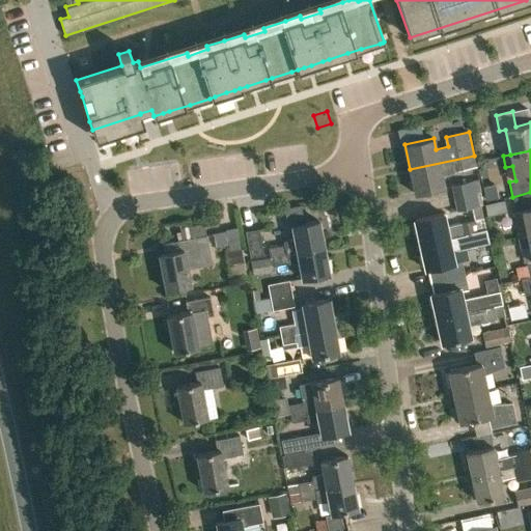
[(474,156),(410,169),(416,194),(445,188),(442,176),(454,174),(454,172),(476,167),(474,156)]
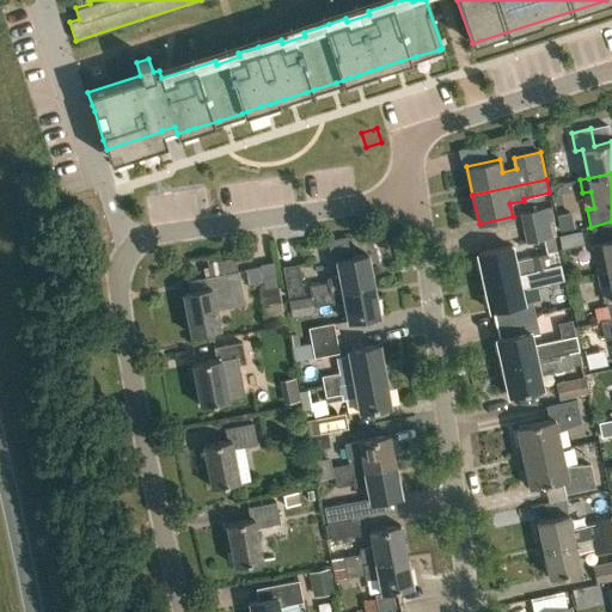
[(524,228),(549,224),(545,209),(521,214),(524,228)]
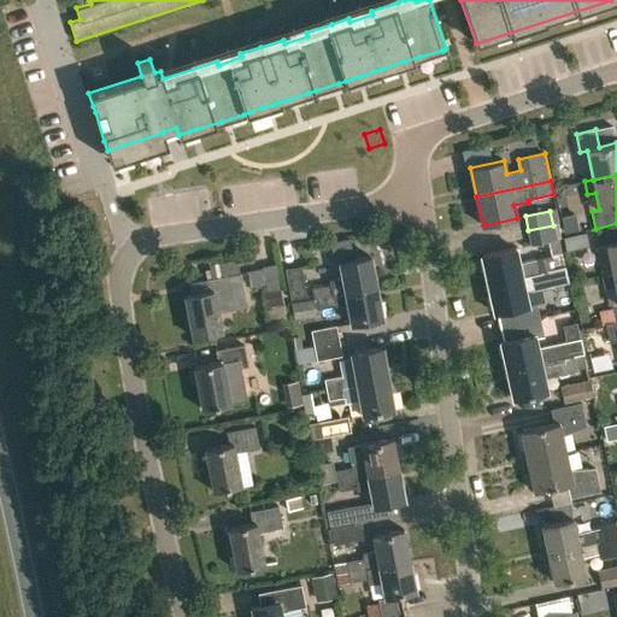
[(616,223),(595,229),(600,247),(606,246),(612,275),(616,272),(616,223)]
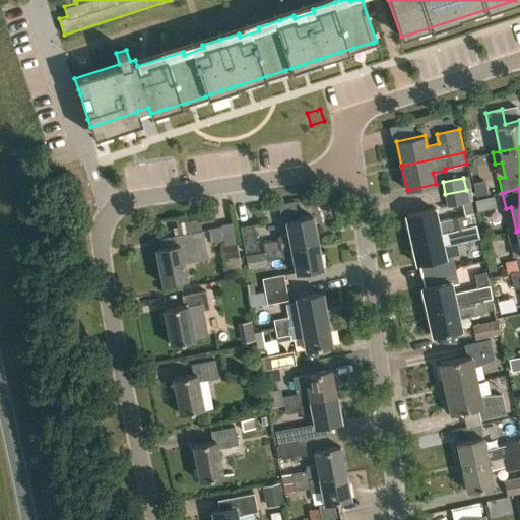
[(445,194),(447,207),(468,202),(466,190),(445,194)]
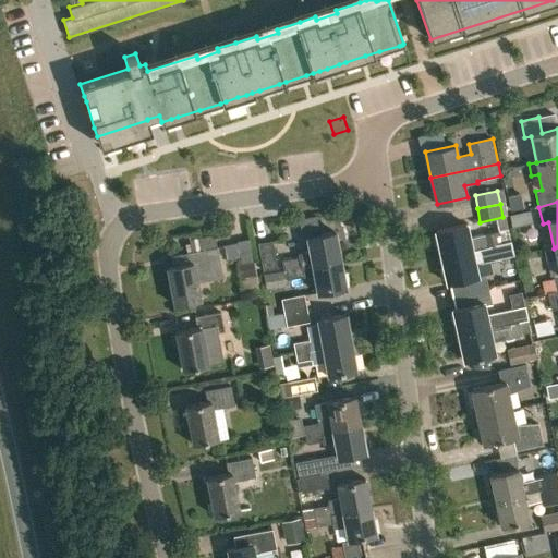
[(513,214),(517,227),(534,222),(531,209),(513,214)]
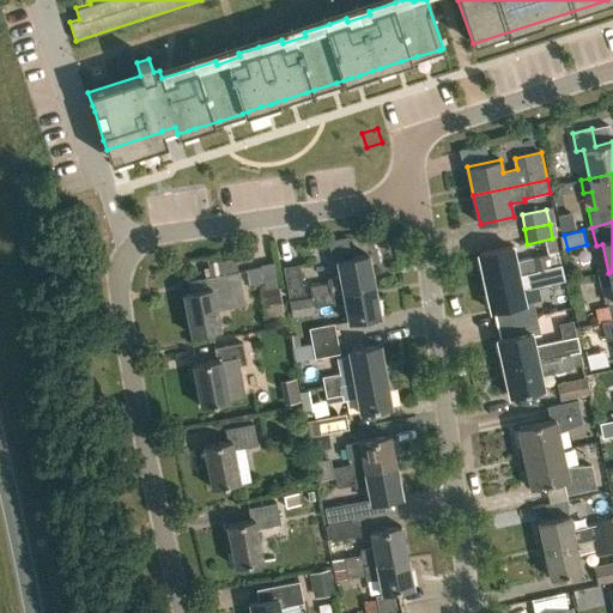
[(479,254),(485,283),(560,267),(558,253),(515,262),(511,246),(479,254)]
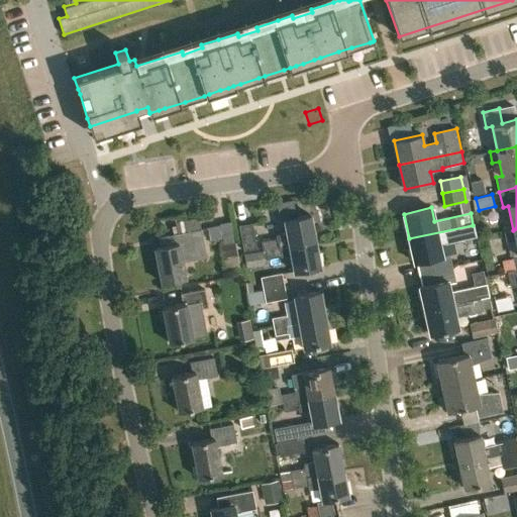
[(262,250),(314,241),(309,214),(283,219),(286,232),(275,234),(276,237),(261,240),(262,250)]
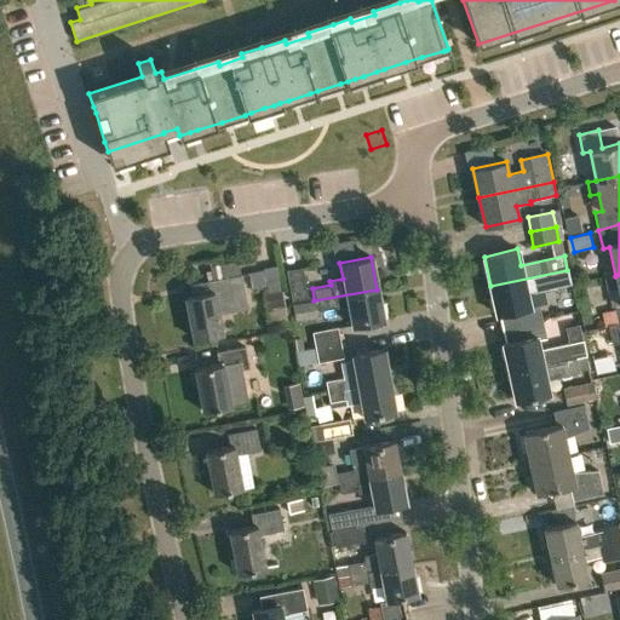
[(286,268),(292,299),(306,297),(302,265),(286,268)]
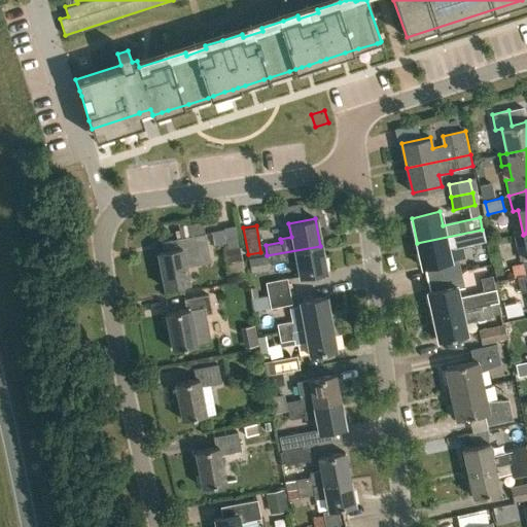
[(482,230),(417,243),(422,268),(443,262),(445,273),(460,270),(458,259),(451,261),(448,249),(485,241),(482,230)]
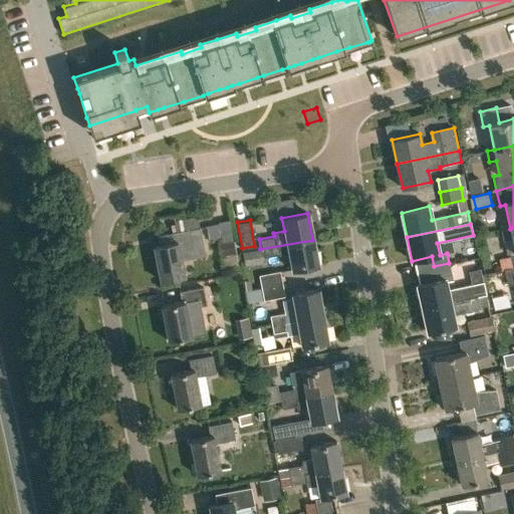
[(157,236),(158,245),(153,246),(159,281),(183,277),(178,251),(202,247),(199,228),(171,234),(157,236)]
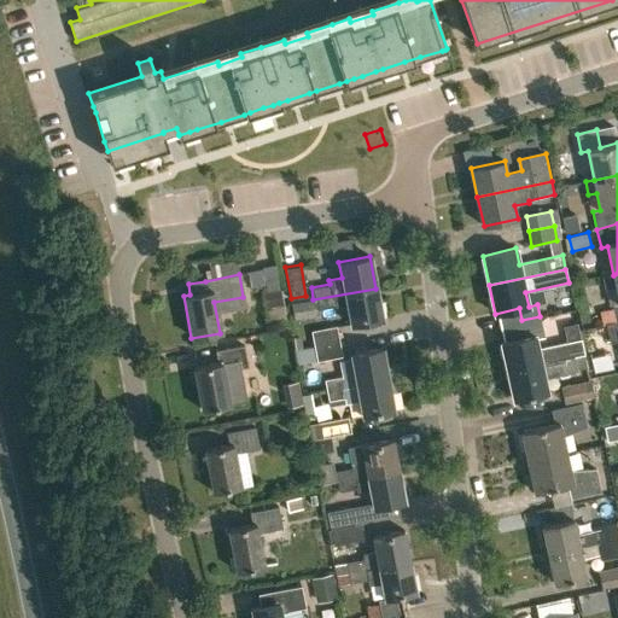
[(263,291),(267,309),(285,305),(281,287),(263,291)]
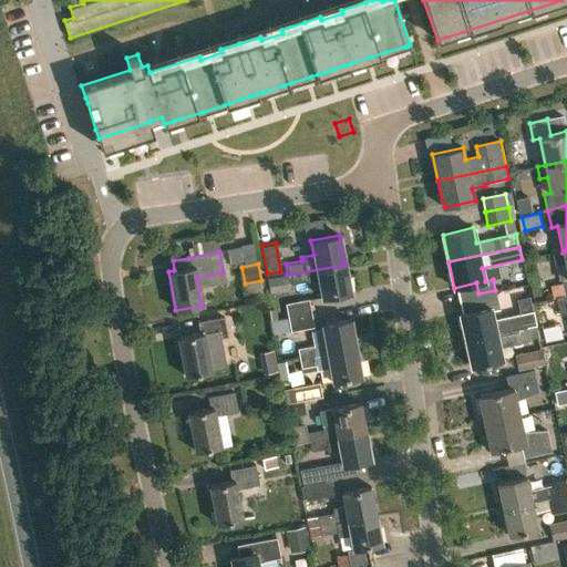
[(319,281),(322,299),(350,294),(344,265),(287,275),(288,276),(289,276),(290,286),(307,282),(308,284),(319,281)]
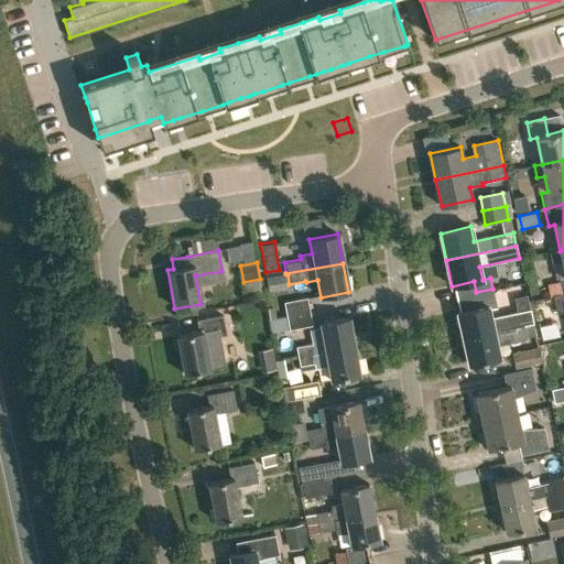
[(476,297),(478,307),(457,312),(463,338),(533,324),(529,305),(489,314),(488,305),(496,304),(494,293),(476,297)]
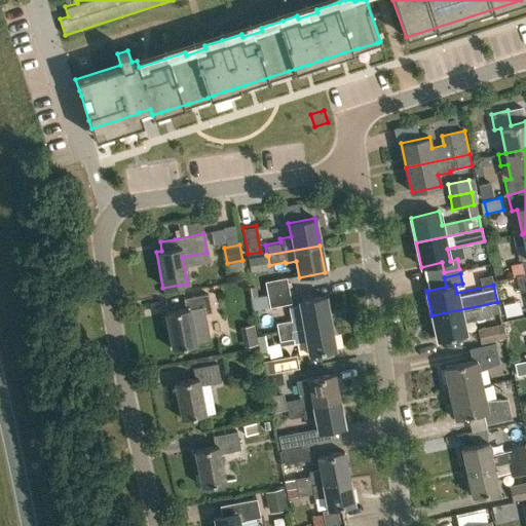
[(525,274),(525,275),(515,277),(518,293),(525,291),(525,274)]
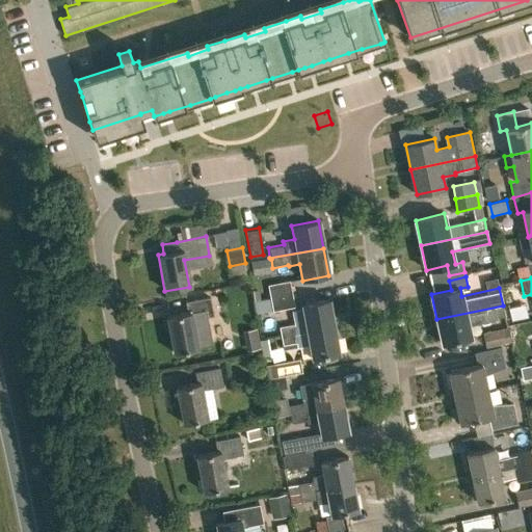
[(267,283),(269,296),(291,292),(289,280),(267,283)]
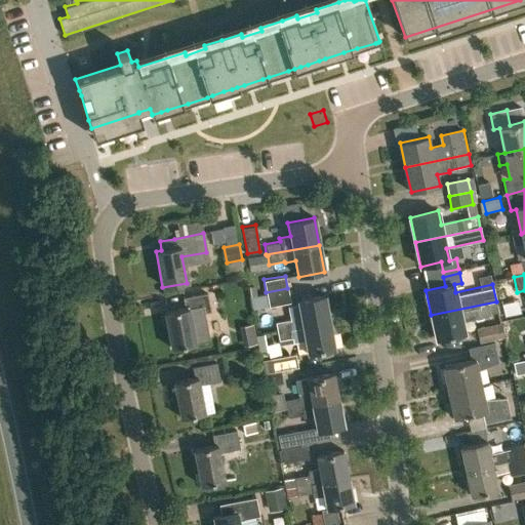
[(287,288),(266,292),(269,305),(290,300),(287,288)]
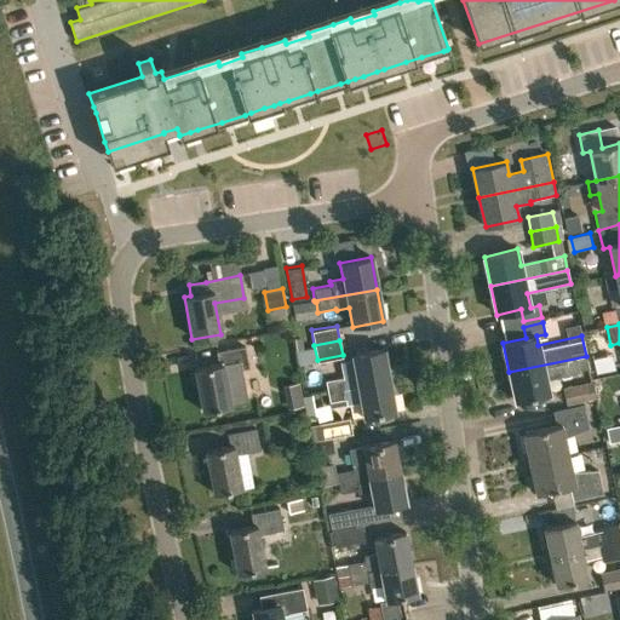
[(193,369),(200,411),(245,402),(240,371),(247,369),(244,349),(214,354),(216,365),(193,369)]
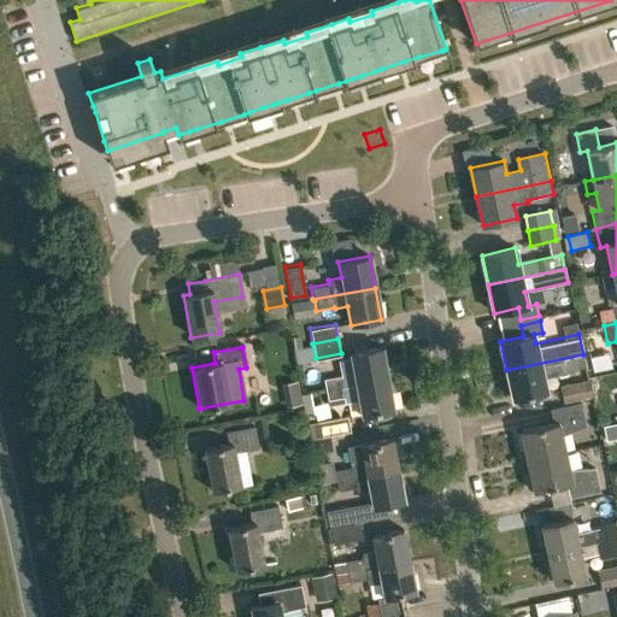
[(323,380),(325,389),(387,378),(381,348),(351,353),(351,358),(339,360),(341,376),(323,380)]
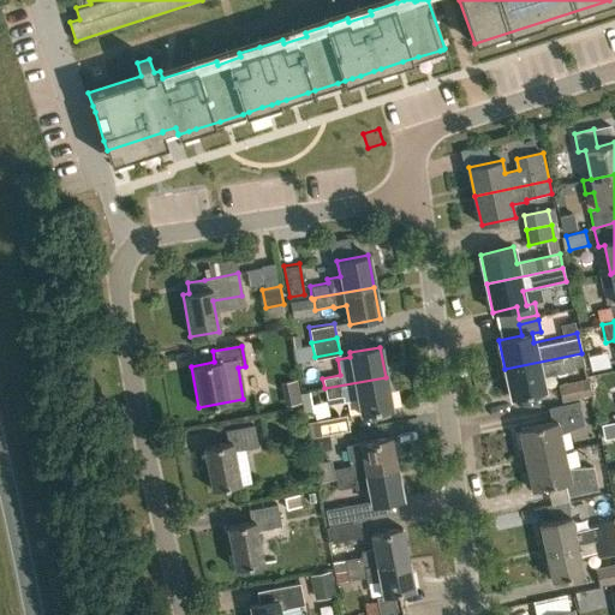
[(581,353),(505,369),(511,399),(544,390),(542,377),(556,374),(556,372),(584,366),(581,353)]
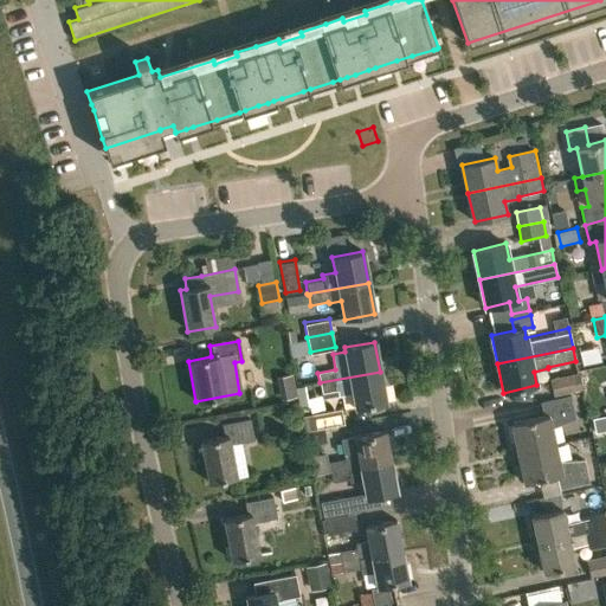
[(385,401),(380,372),(320,382),(322,392),(339,389),(341,395),(353,393),(355,407),(385,401)]
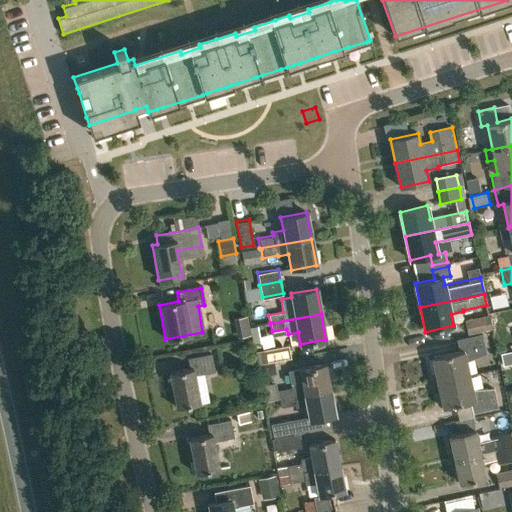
[(466,320),(469,333),(492,328),(489,315),(466,320)]
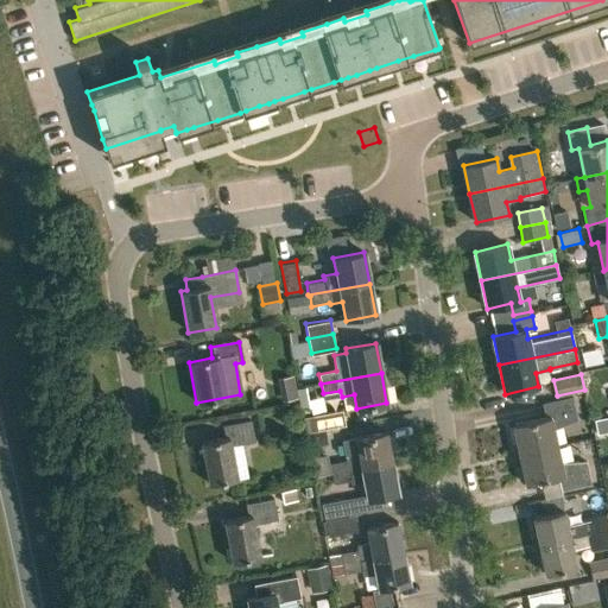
[(512,425),(519,455),(557,445),(552,429),(576,419),(570,397),(542,403),(545,418),(512,425)]
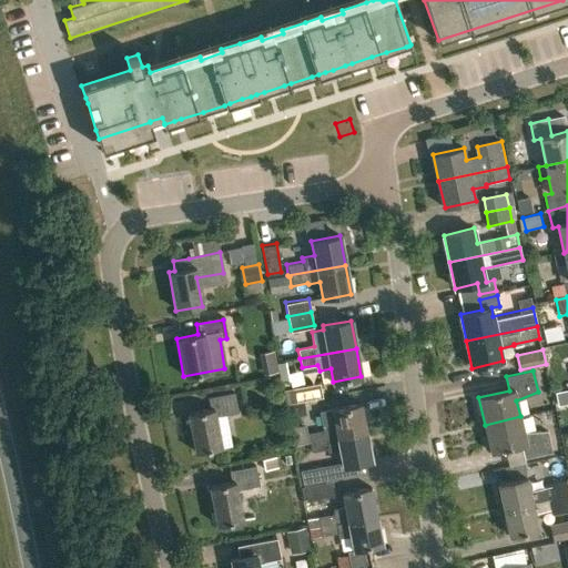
[(320,382),(282,387),(285,403),(322,396),(320,382)]
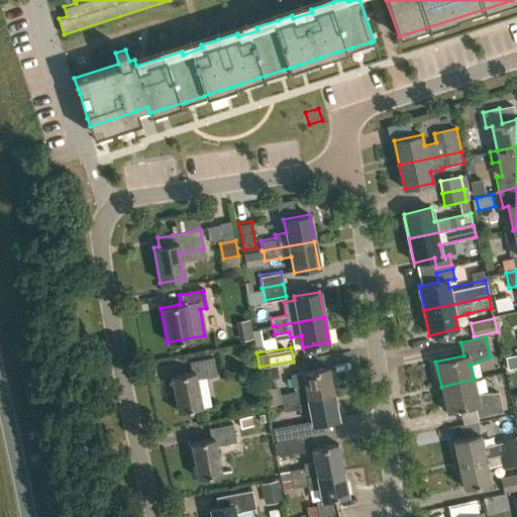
[(170,377),(177,412),(200,407),(195,380),(215,377),(211,358),(188,363),(189,373),(170,377)]
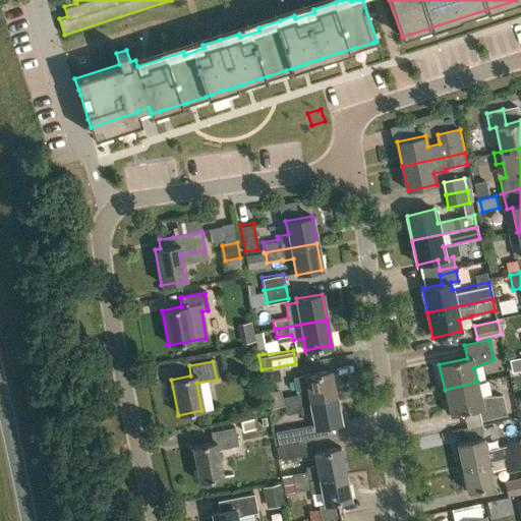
[(277,382),(276,368),(263,370),(265,384),(277,382)]
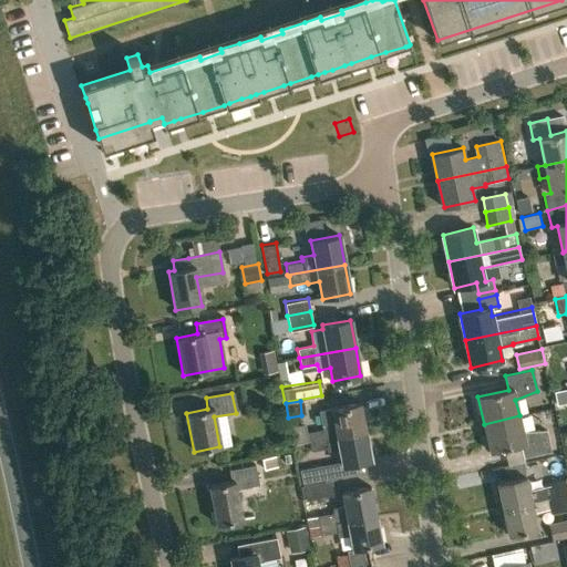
[(366,432),(360,404),(319,412),(321,426),(322,426),(323,431),(307,433),(308,443),(366,432)]
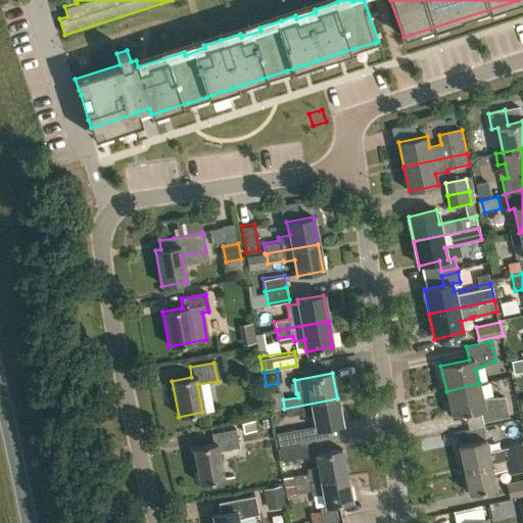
[(480,410),(482,422),(508,416),(504,396),(482,399),(479,383),(446,391),(452,417),(480,410)]
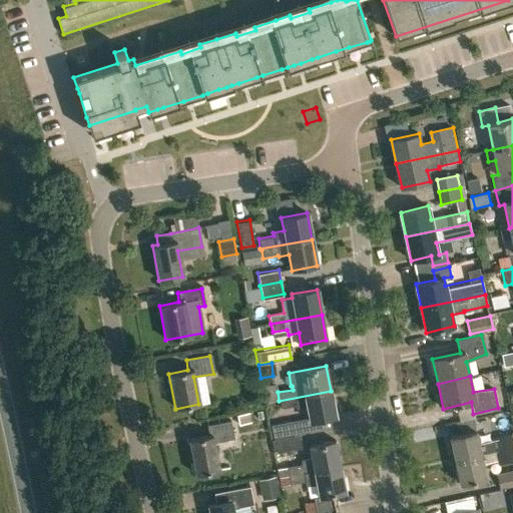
[(296,408),(306,406),(309,421),(335,416),(331,391),(279,401),(281,409),(295,406),(296,408)]
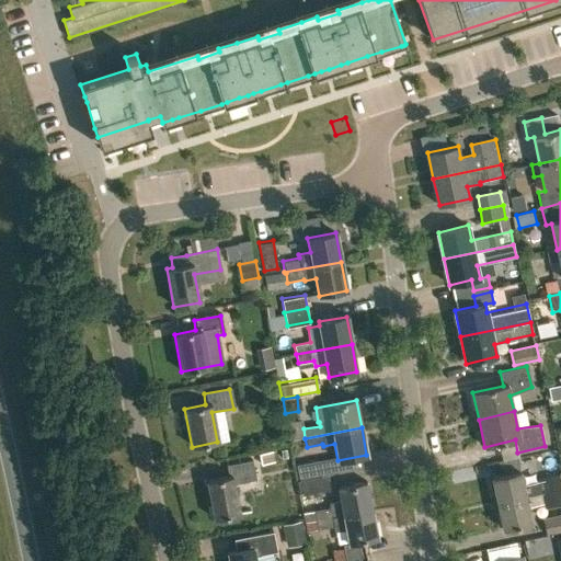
[(296,462),(298,477),(321,472),(318,458),(296,462)]
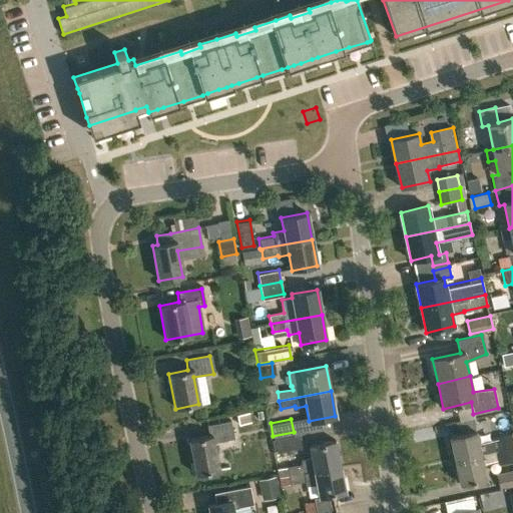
[(187,440),(194,475),(217,470),(212,443),(233,439),(229,421),(205,426),(207,436),(187,440)]
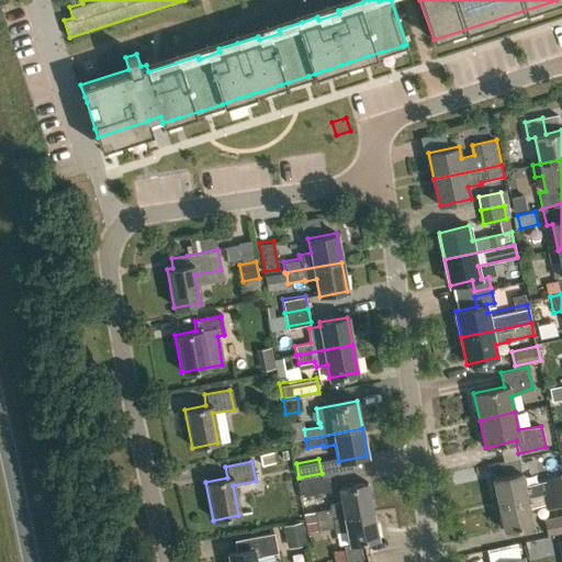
[(498,504),(561,490),(561,484),(560,475),(539,481),(540,483),(524,486),(520,472),(492,479),(498,504)]
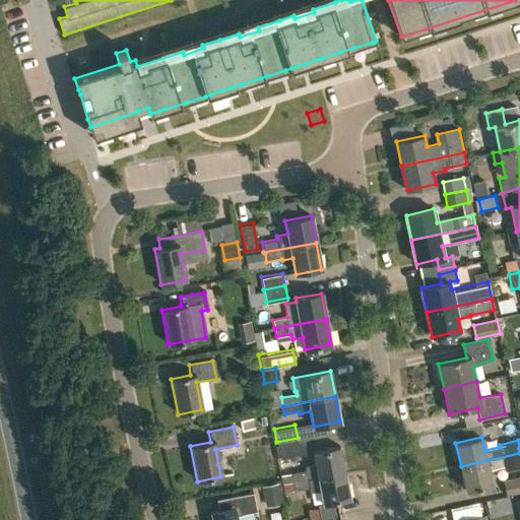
[(304,439),(274,444),(277,457),(306,452),(304,439)]
